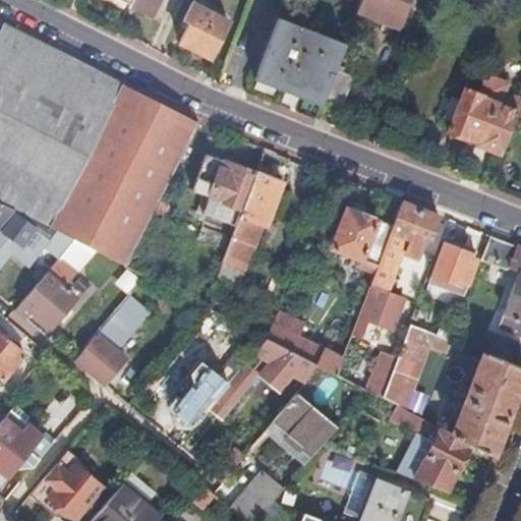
[(128,5),(127,7),(153,19),(162,0),(130,0),(131,0),(128,5)]
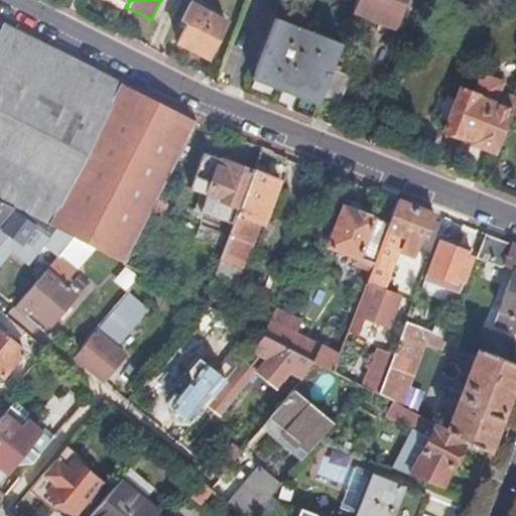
[(357,0),(353,12),(395,29),(406,0),(357,0)]
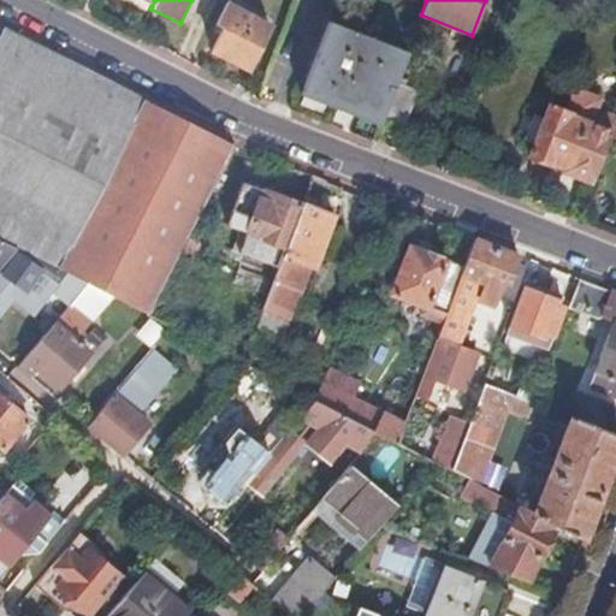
[(268,28),(226,6),(215,27),(223,30),(212,52),(247,69),(268,28)]
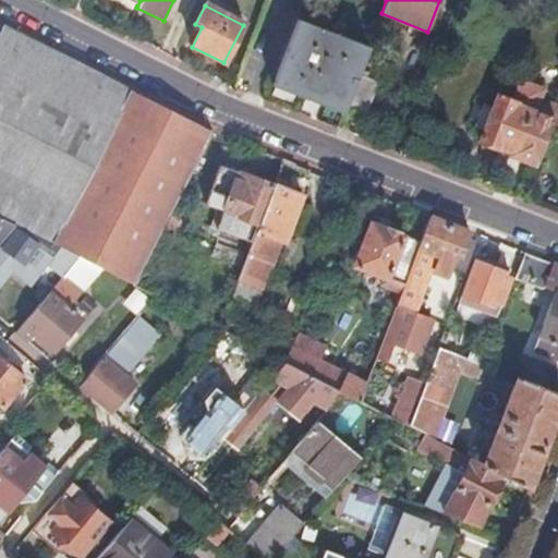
[(274,81),(344,108),(360,70),(368,48),(296,20),(274,81)]
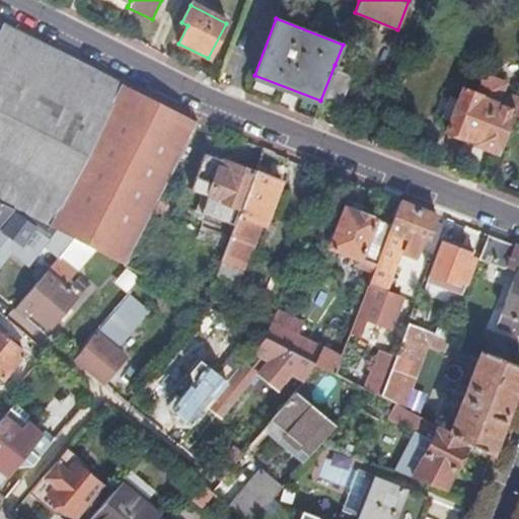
[(0,35),(0,202),(15,210),(25,216),(48,227),(120,87),(120,85),(5,26),(0,35)]
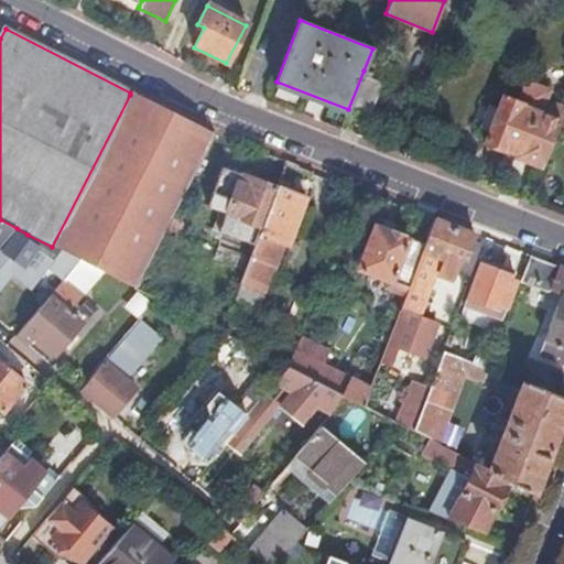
[(364,71),(348,109),(368,116),(382,78),(364,71)]
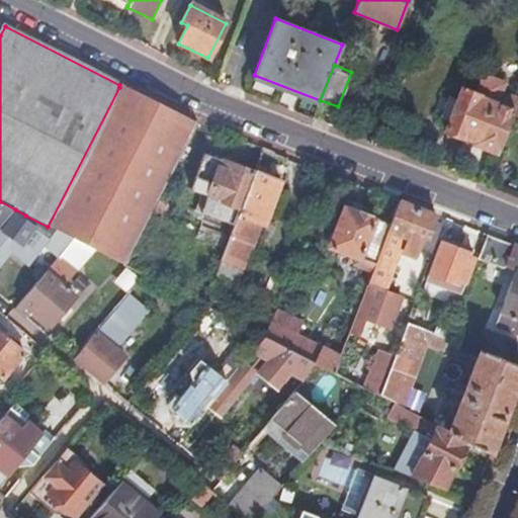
[(478,138),(500,147),(512,113),(514,111),(517,98),(507,94),(503,106),(500,117),(488,113),(492,102),(485,100),(488,95),(494,97),(498,98),(503,83),(483,75),(476,94),(460,89),(456,100),(447,98),(441,116),(448,120),(444,131),(463,139),(464,137),(477,142),(478,138)]
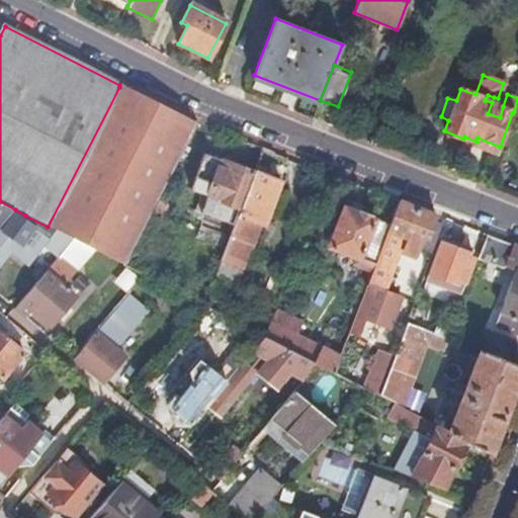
[(119,87),(48,227),(63,235),(74,240),(125,266),(161,195),(195,125),(119,87)]
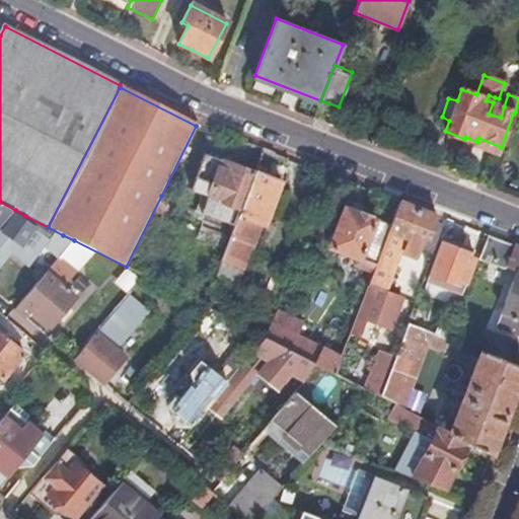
[(504,106),(493,102),(489,114),(501,118),(504,106)]
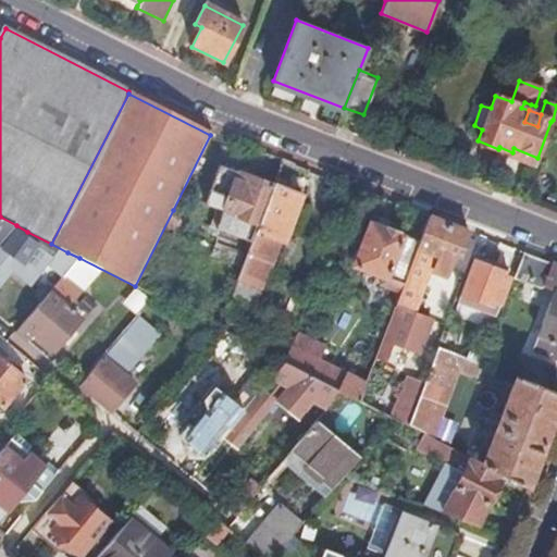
[(258,224),(272,186),(237,173),(223,211),(258,224)]
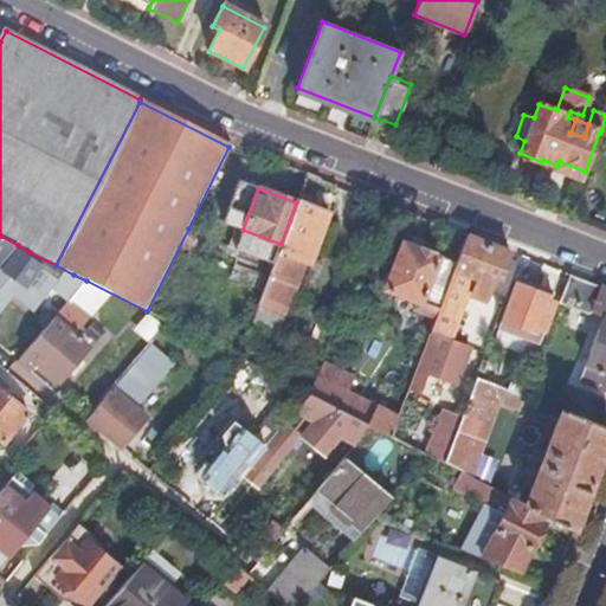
[(327,213),(296,202),(281,244),(258,307),(283,316),(303,262),(308,263),(327,213)]
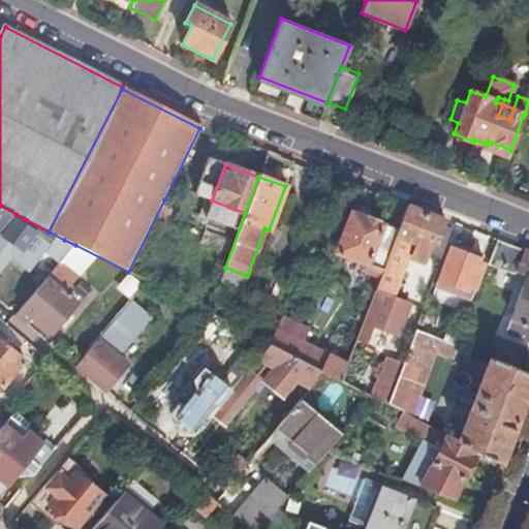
[(169,203),(164,199),(128,272),(145,281),(148,282),(164,247),(155,242),(169,211),(167,209),(169,203)]
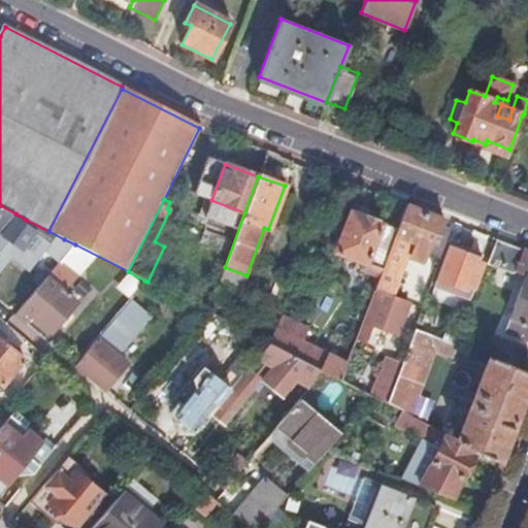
[(0,233),(15,213),(0,205),(0,233)]
